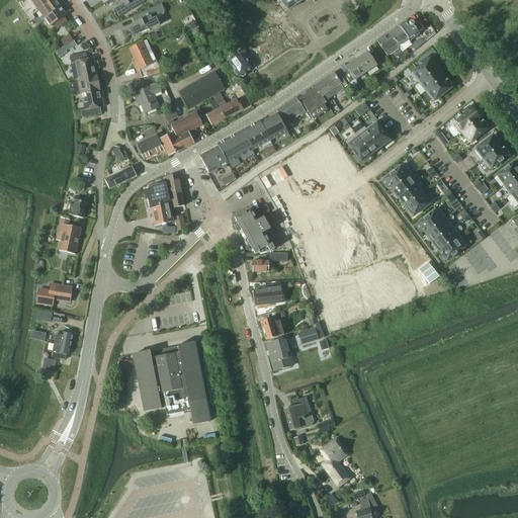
[(53,0),(31,0),(39,10),(53,0)]
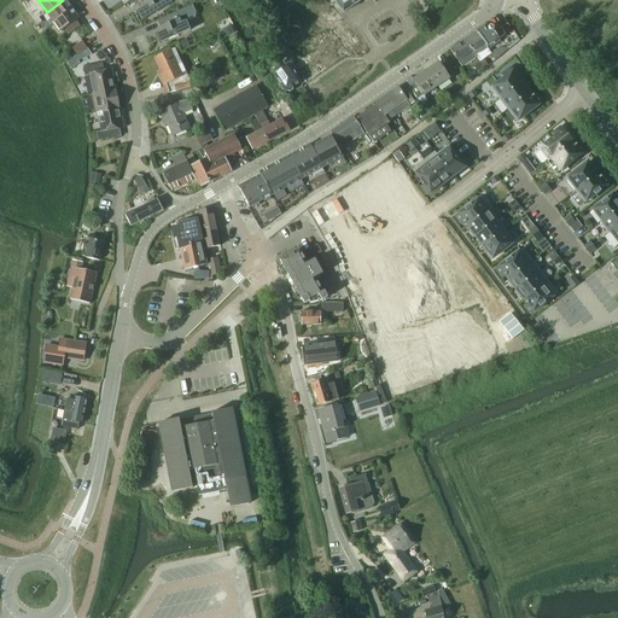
[(73,7),(66,0),(63,0),(47,12),(53,22),(73,7)]
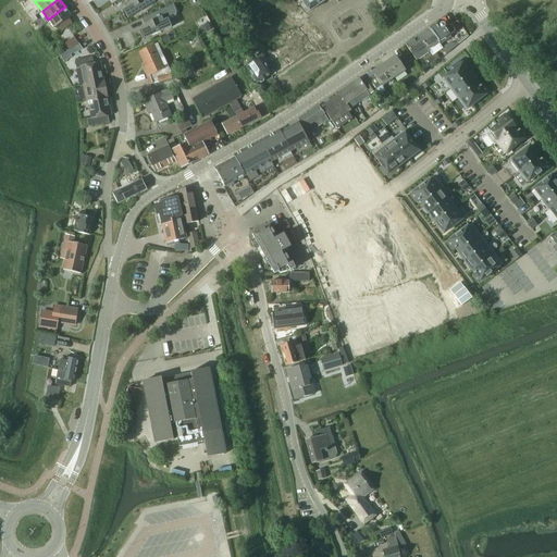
[(124,0),(130,7),(123,11),(127,19),(155,2),(152,0),(124,0)]
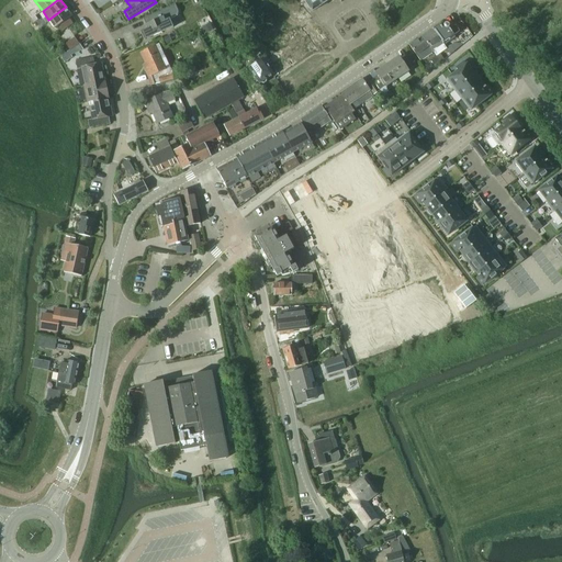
[(302,0),(312,13),(324,4),(324,3),(326,1),(327,0),(328,0),(329,1),(332,1),(333,0),(338,0),(340,2),(343,0),(302,0)]
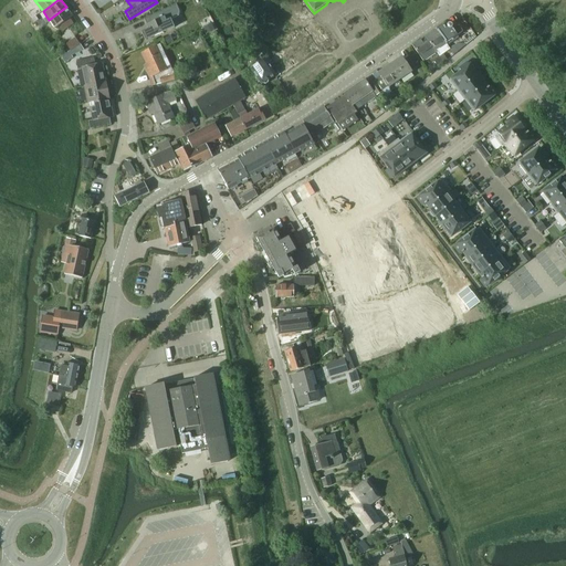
[(174,28),(170,20),(176,17),(177,16),(178,14),(178,13),(178,12),(178,10),(176,4),(143,19),(147,29),(140,32),(145,41),(174,28)]
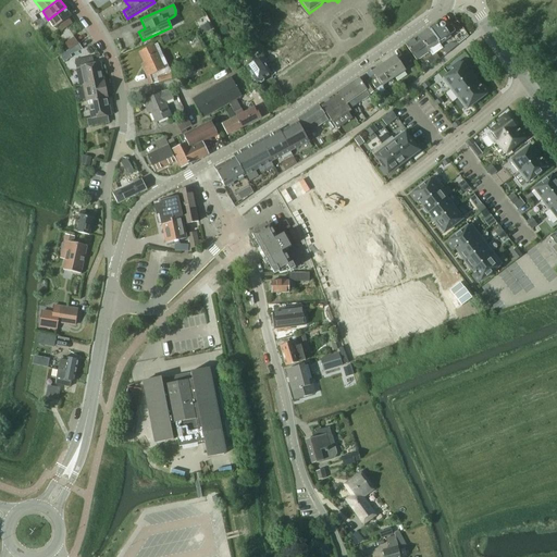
[(72,15),(65,7),(48,20),(54,27),(72,15)]
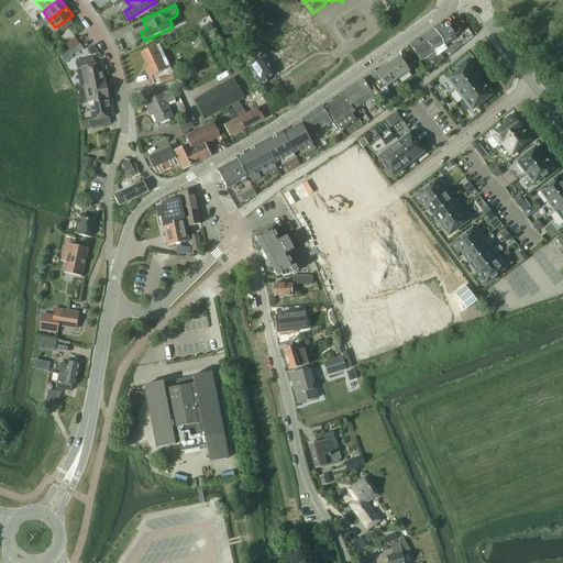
[(449,29),(449,28),(450,28),(450,26),(449,25),(449,24),(448,24),(446,24),(445,24),(445,25),(444,25),(444,26),(443,25),(441,28),(439,25),(432,30),(442,44),(443,44),(444,46),(455,39),(454,36),(460,32),(455,26),(450,31),(449,29)]
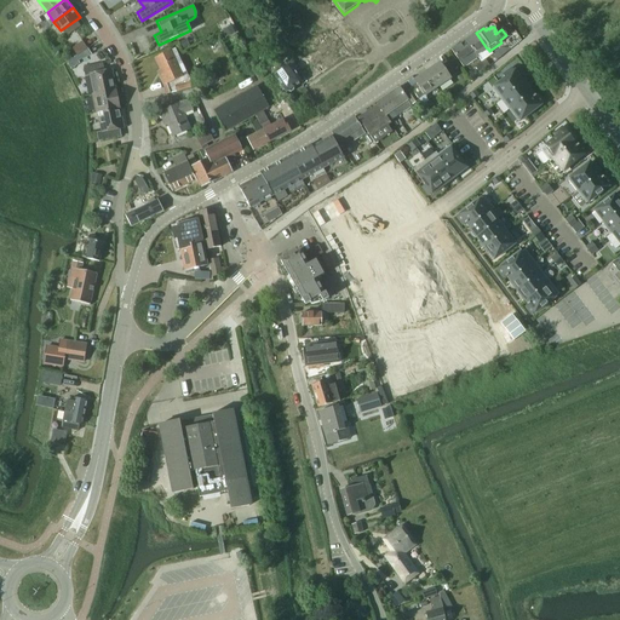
[(231,28),(222,33),(225,39),(234,34),(231,28)]
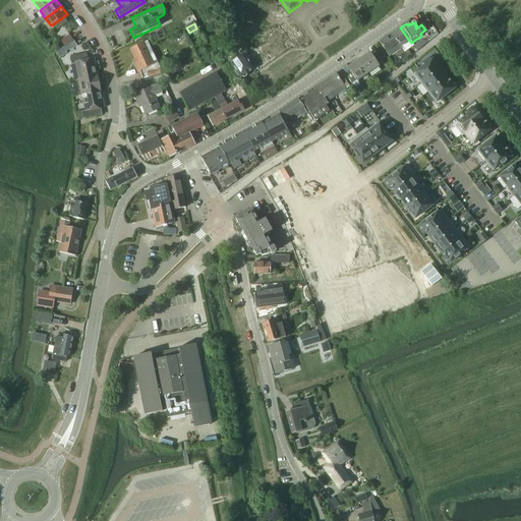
[(409,41),(400,27),(391,35),(400,47),(409,41)]
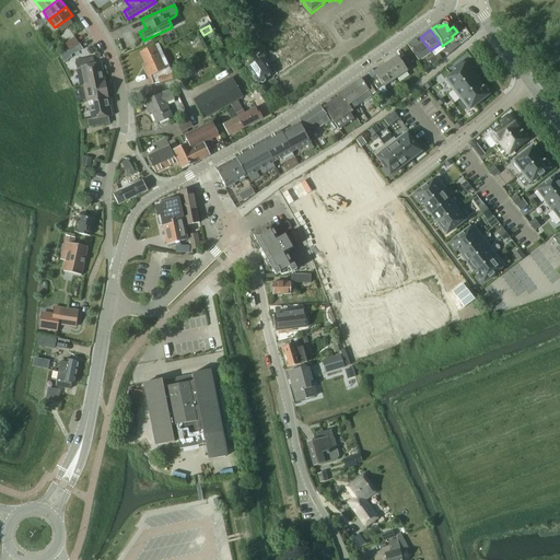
[(65,44),(69,50),(79,45),(74,37),(65,44)]
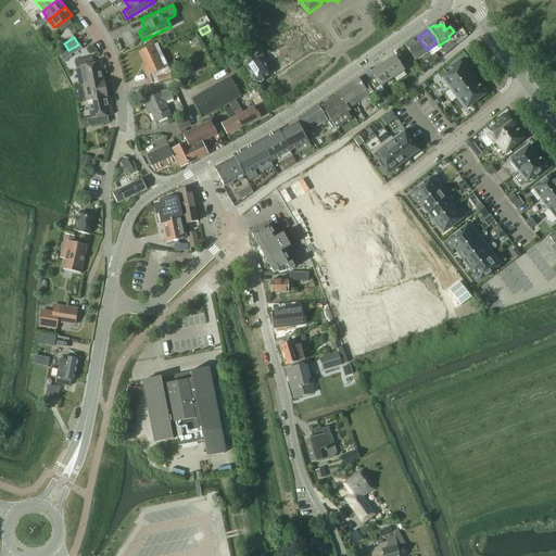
[(427,50),(417,37),(404,46),(415,61),(428,52),(427,51),(427,50)]
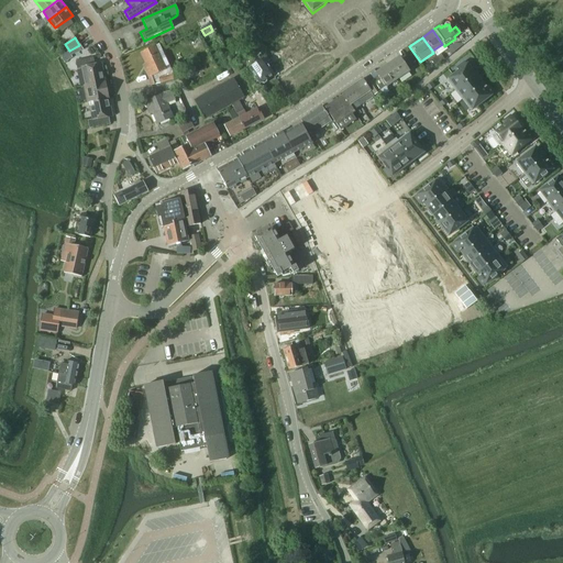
[(148,78),(166,70),(155,47),(141,54),(147,69),(144,70),(148,78)]
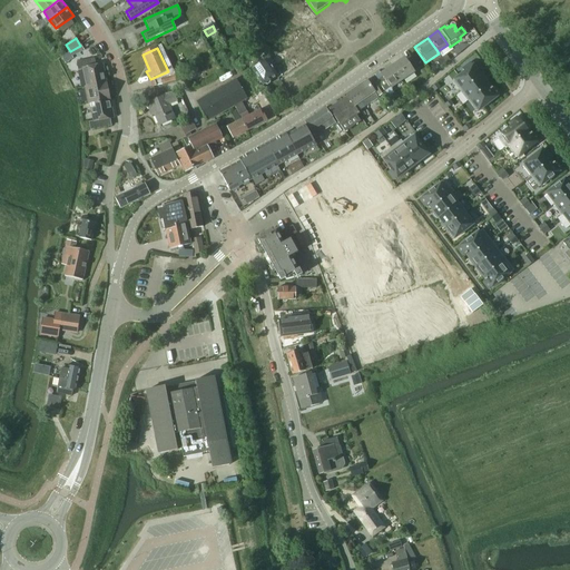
[(440,68),(446,64),(445,64),(450,60),(445,55),(441,57),(442,58),(435,61),(440,68)]
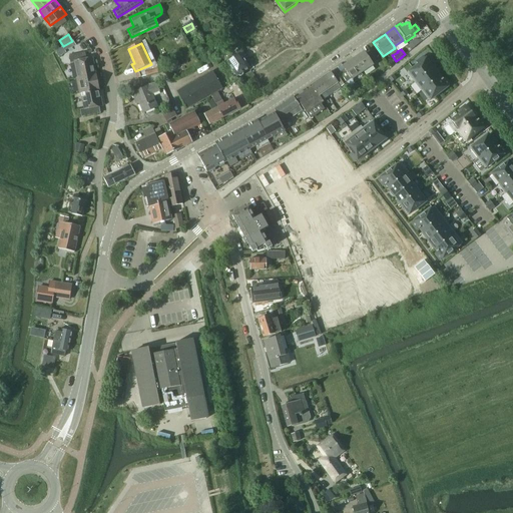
[(378,62),(371,51),(366,55),(364,52),(353,59),(362,73),(378,62)]
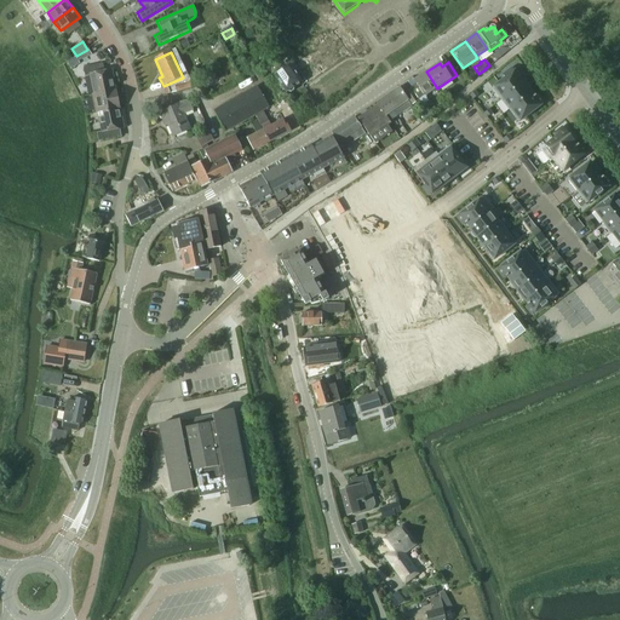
[(116,92),(112,69),(107,70),(103,70),(102,63),(82,67),(84,76),(89,76),(92,90),(93,90),(93,95),(91,95),(91,96),(115,92),(116,92)]
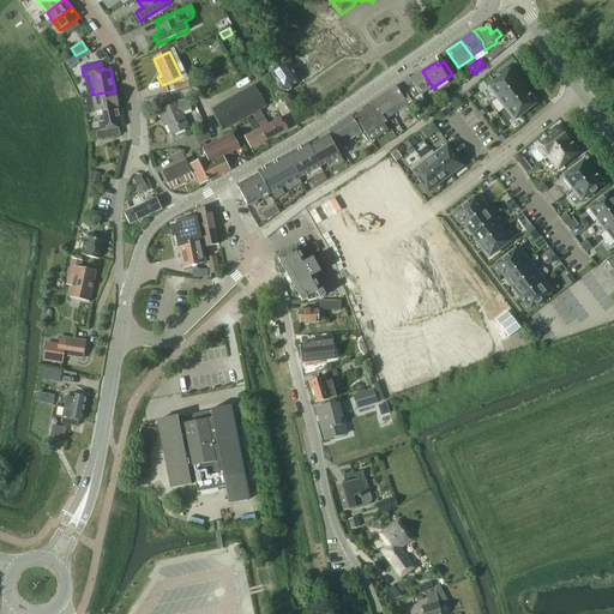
[(299,82),(288,65),(280,71),(277,66),(269,71),(283,92),(299,82)]
